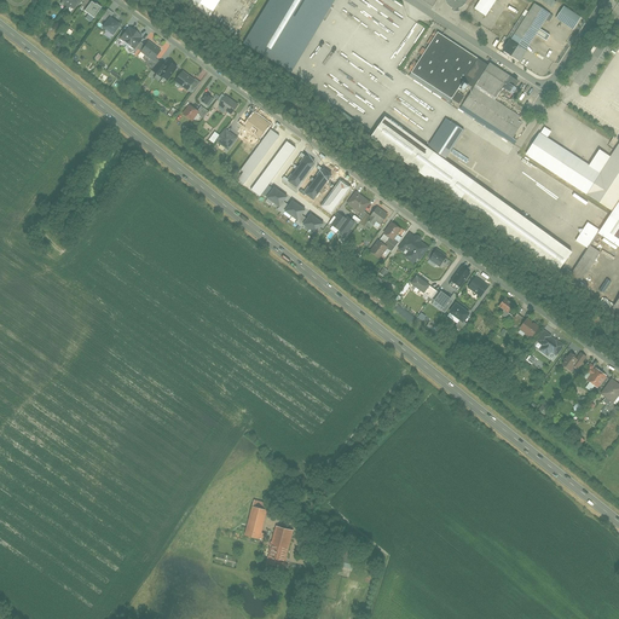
[(98,9),(88,0),(79,12),(88,21),(98,9)]
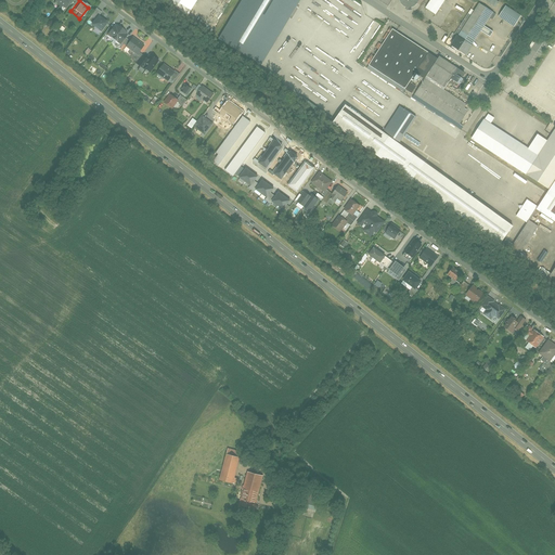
[(197,0),(173,0),(192,11),(197,0)]
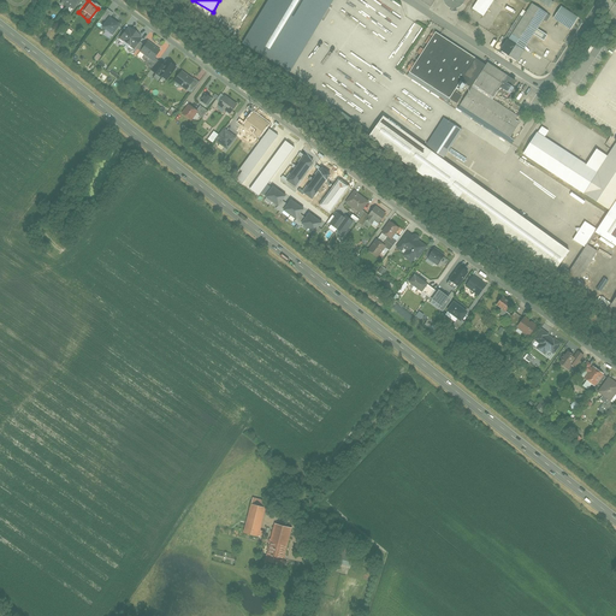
[(291,71),(332,0),(270,0),(246,45),(291,71)]
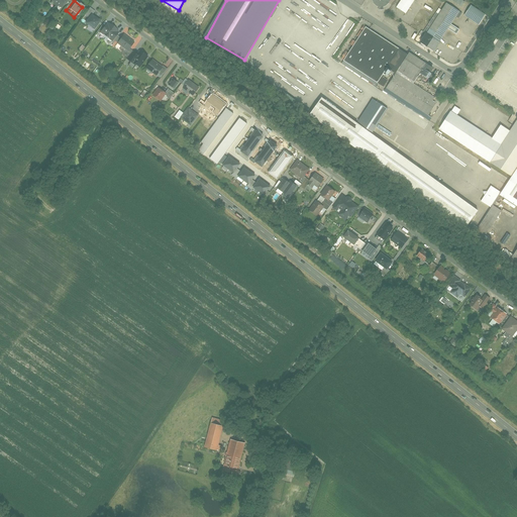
[(413,1),(411,0),(399,0),(395,7),(405,14),(413,1)]
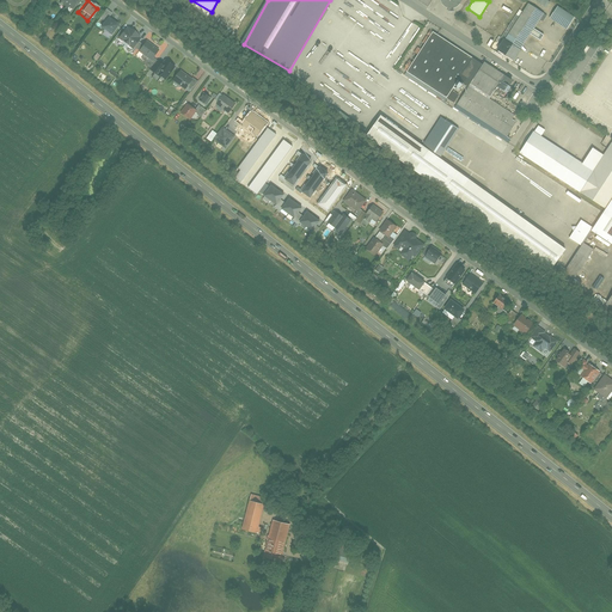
[(528,4),(497,49),(513,60),(544,14),(528,4)]
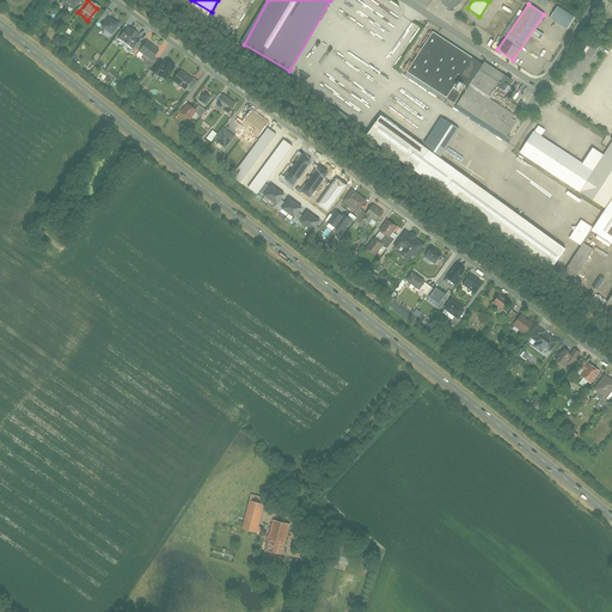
[(550,17),(567,29),(574,19),(557,7),(550,17)]
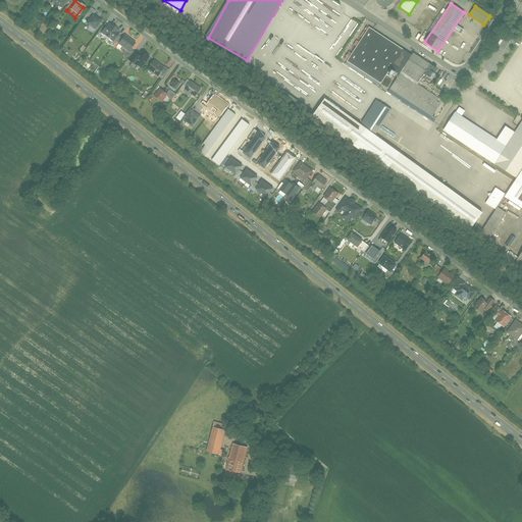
[(94,32),(100,22),(92,17),(95,12),(90,8),(85,16),(88,19),(85,24),(94,32)]
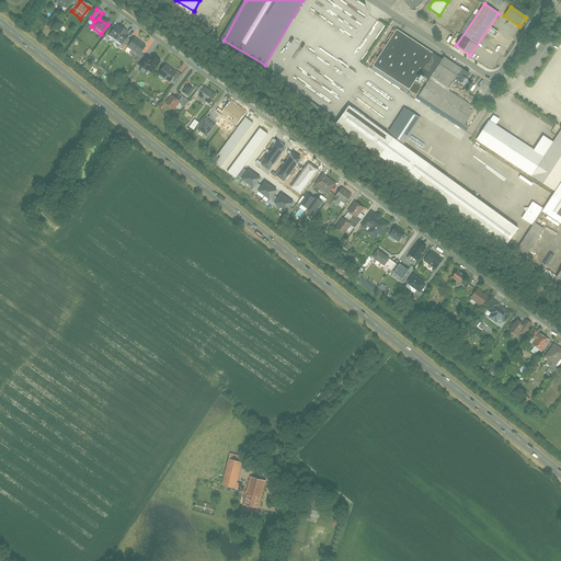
[(109,37),(121,46),(128,35),(115,26),(109,37)]
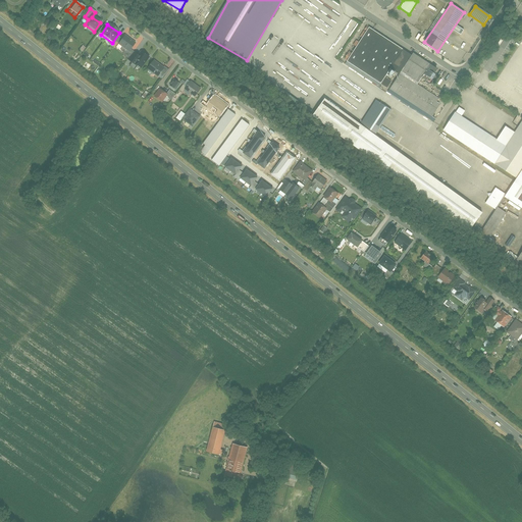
[(412,56),(369,29),(346,62),(380,83),(390,70),(399,76),(390,90),(433,117),(442,102),(418,86),(422,80),(430,84),(438,70),(413,54),(412,56)]
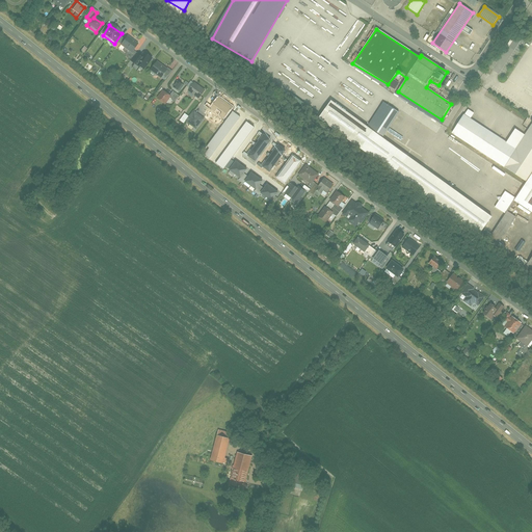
[(136,44),(126,35),(118,45),(130,53),(136,44)]
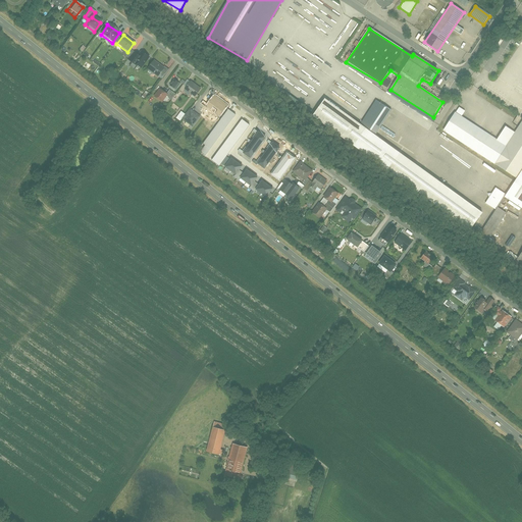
[(141,69),(149,57),(142,52),(139,56),(134,53),(128,60),(141,69)]
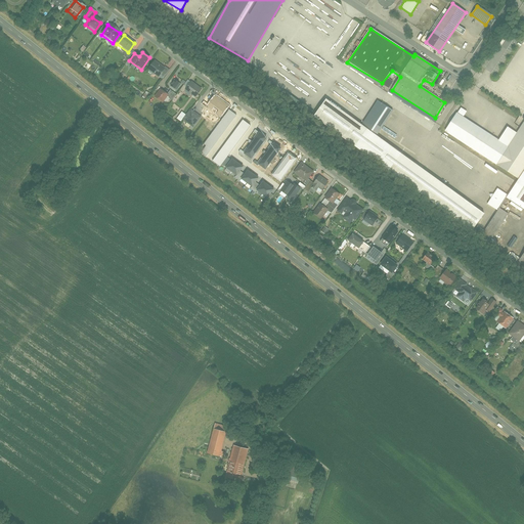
[(163,69),(151,60),(145,68),(158,77),(163,69)]
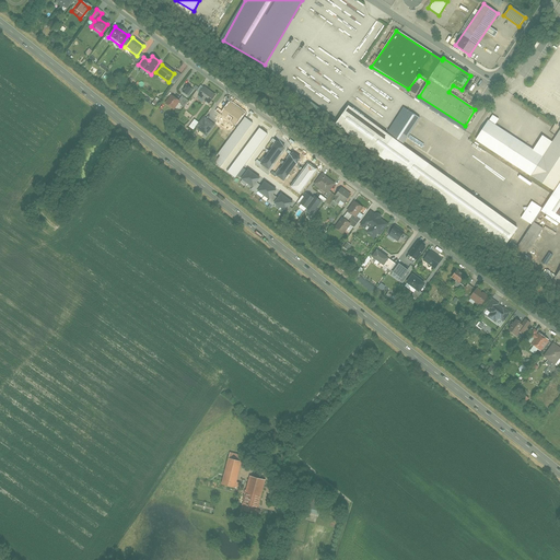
[(193,91),(187,86),(182,95),(187,100),(193,91)]
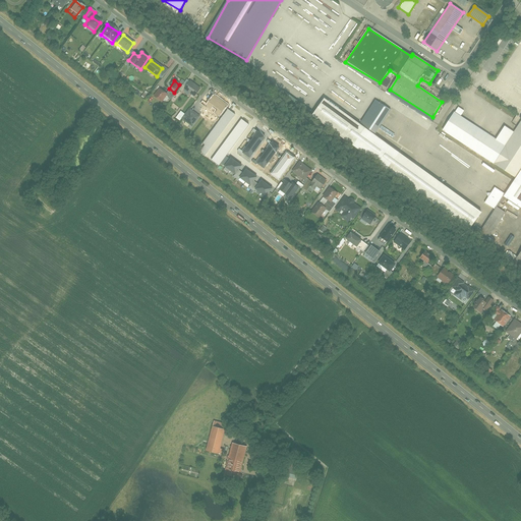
[(198,88),(190,81),(184,90),(191,96),(198,88)]
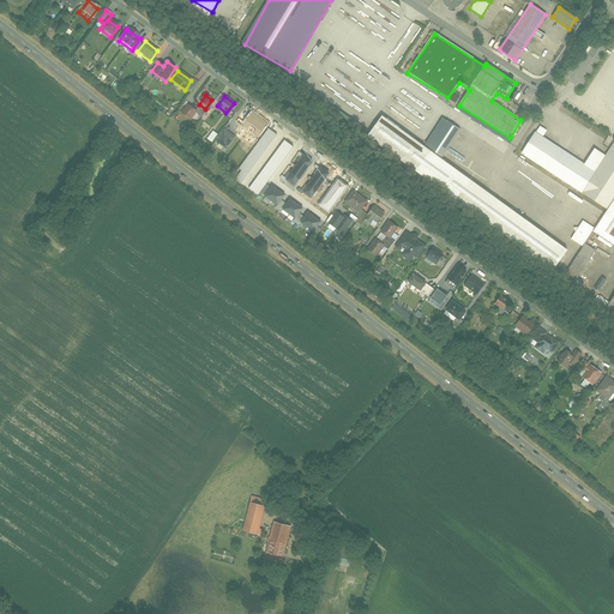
[(197,109),(190,104),(184,113),(190,119),(197,109)]
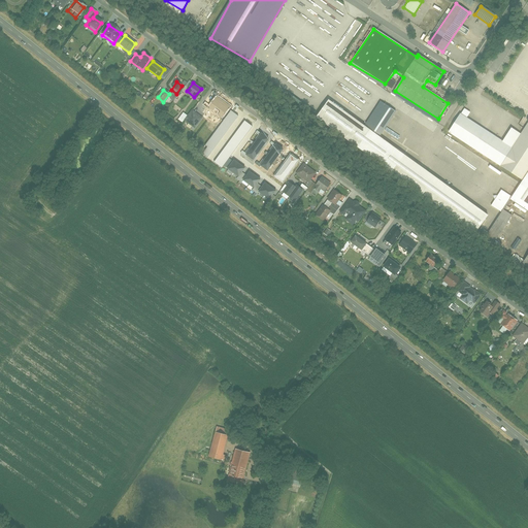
[(231,106),(219,97),(215,102),(209,108),(222,118),(231,106)]
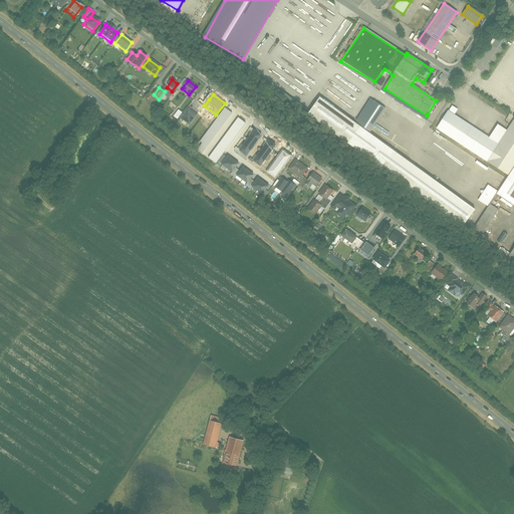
[(204,105),(209,99),(204,95),(199,102),(203,106),(204,105)]
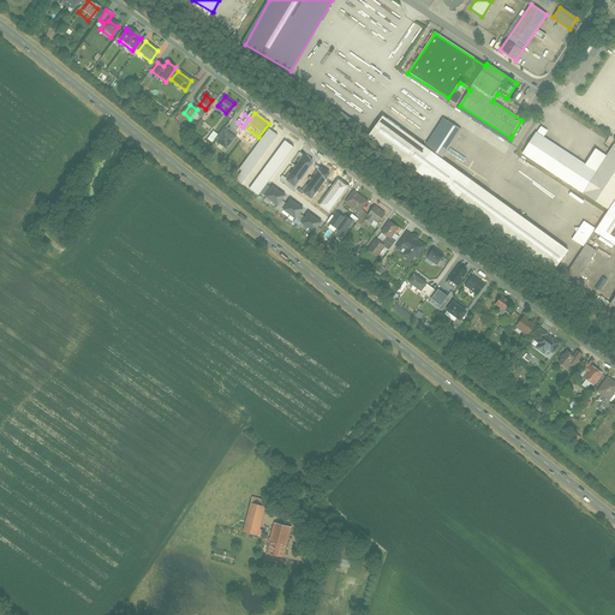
[(567,250),(441,160),(461,131),(449,123),(428,153),(378,117),(365,136),(553,269),(567,250)]
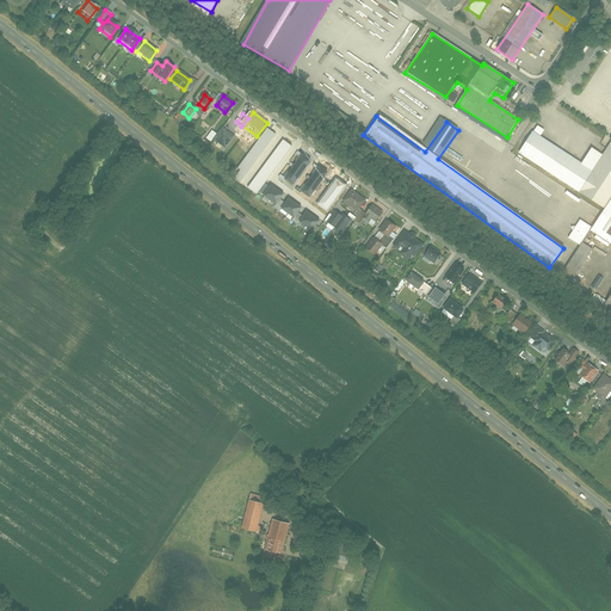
[(610,143),(605,154),(593,147),(584,161),(543,135),(547,130),(538,124),(520,152),(606,208),(594,226),(582,217),(571,238),(581,244),(561,275),(573,282),(594,248),(584,241),(592,228),(610,240),(610,143)]
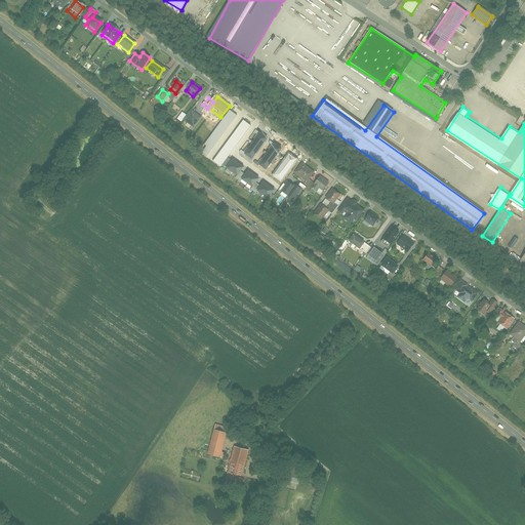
[(185,115),(178,110),(173,116),(179,121),(185,115)]
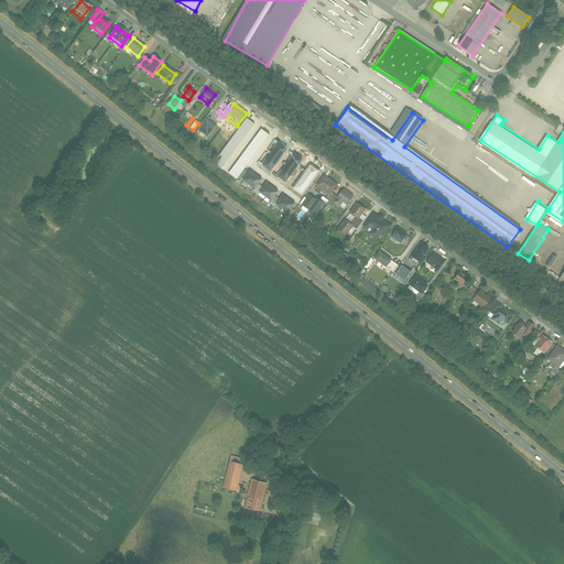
[(255,125),(247,118),(219,155),(221,158),(217,164),(221,167),(255,125)]
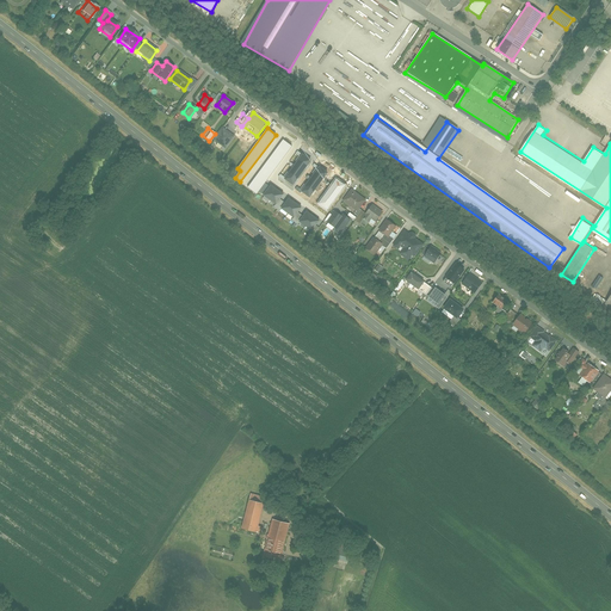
[(234,137),(222,129),(214,140),(226,148),(234,137)]
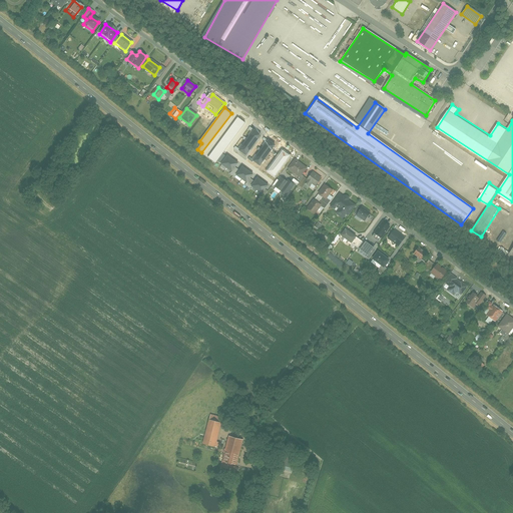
[(245,123),(237,117),(207,157),(215,163),(245,123)]
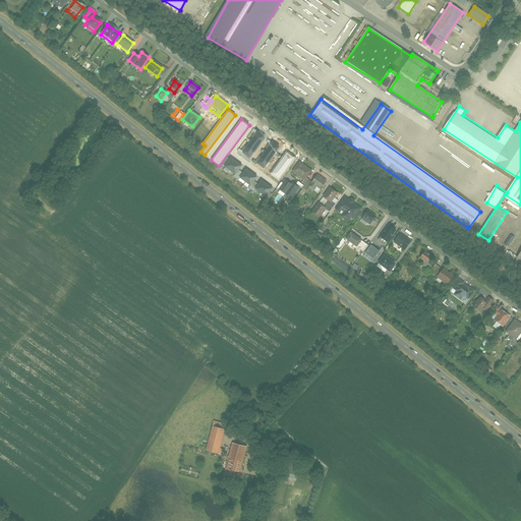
[(266,137),(258,132),(254,137),(262,142),(266,137)]
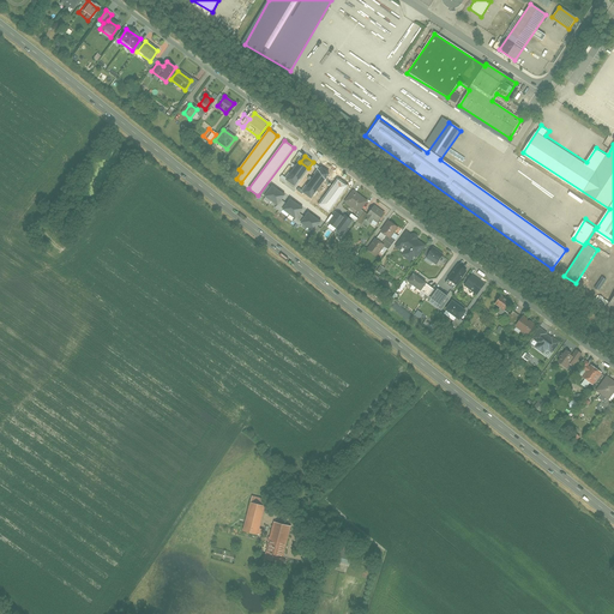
[(308,168),(300,162),(296,168),(304,174),(308,168)]
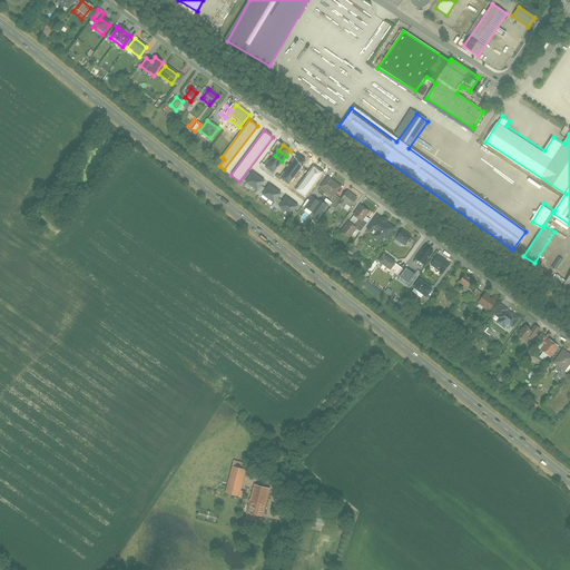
[(282,161),(275,156),(271,161),(277,167),(282,161)]
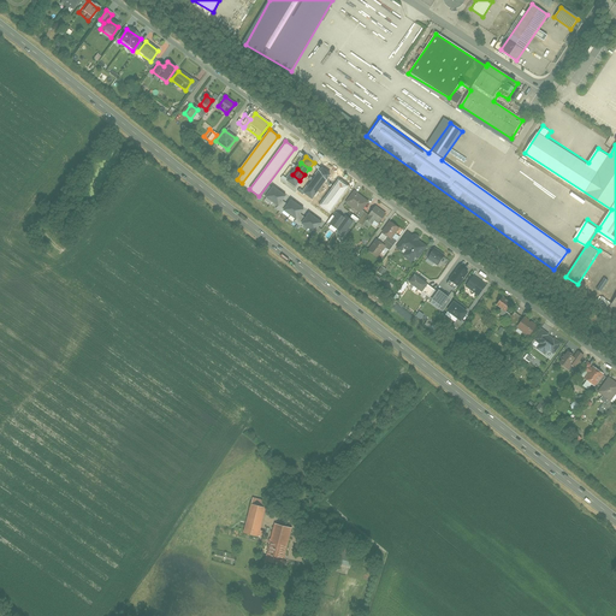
[(330,175),(323,169),(318,175),(326,181),(330,175)]
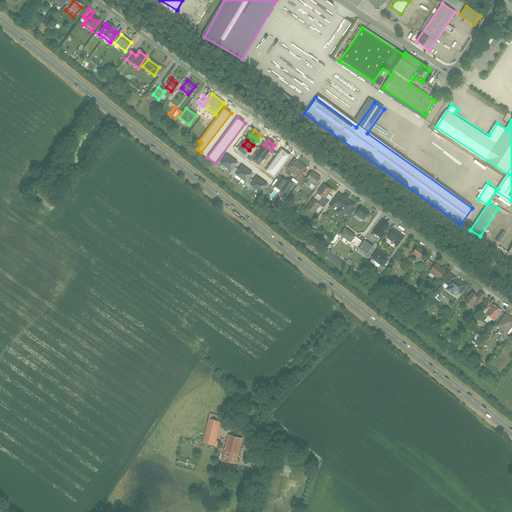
[(249,150),(243,145),(239,150),(246,155),(249,150)]
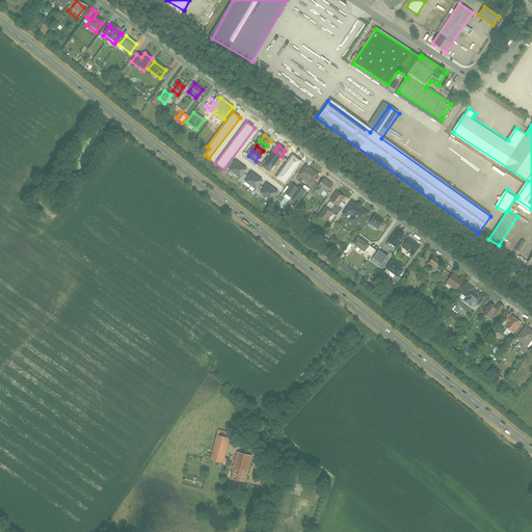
[(282,156),(274,151),(271,156),(277,161),(282,156)]
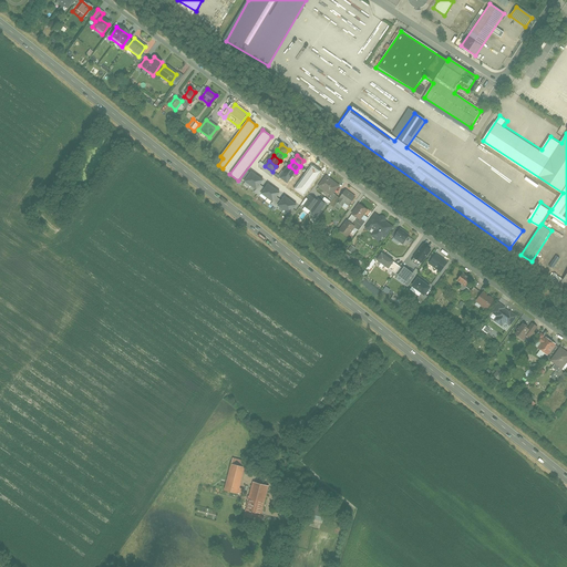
[(296,172),(289,166),(285,173),(291,177),(296,172)]
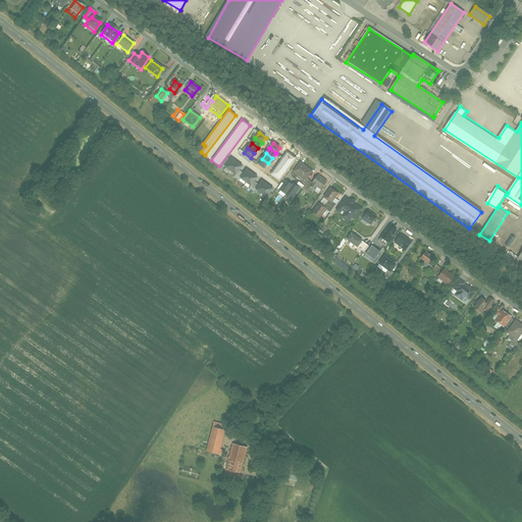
[(295,159),(288,154),(284,159),(291,164),(295,159)]
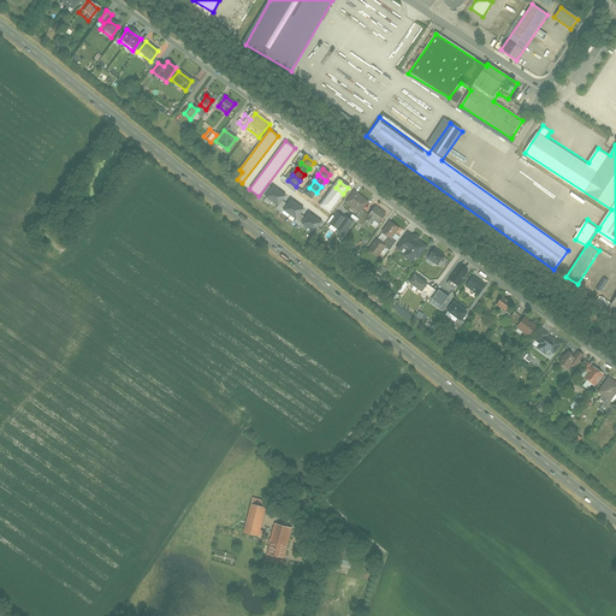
[(280,191),(273,188),(266,197),(273,202),(280,191)]
